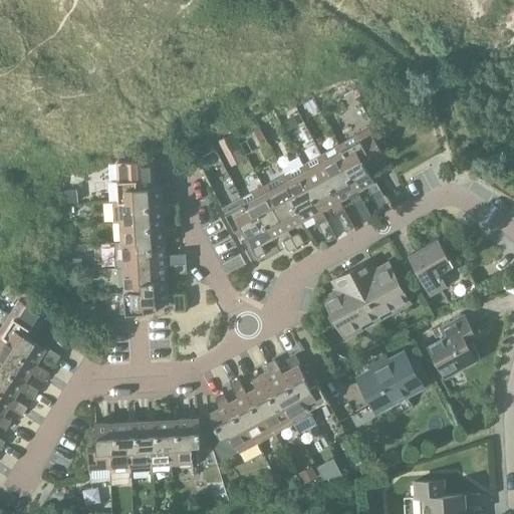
[(293,117),(282,123),(286,132),(297,125),(293,117)]
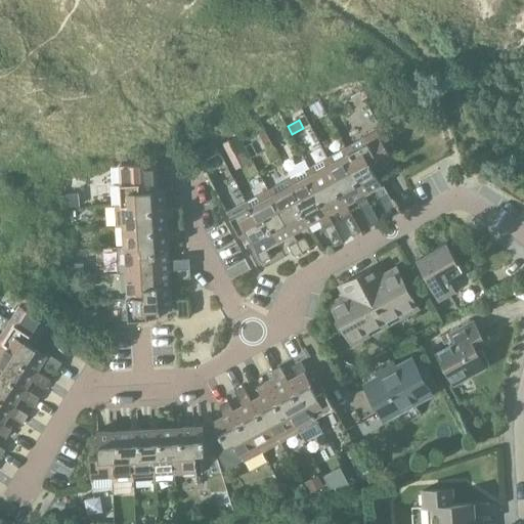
[(264,130),(257,134),(266,150),(272,147),(264,130)]
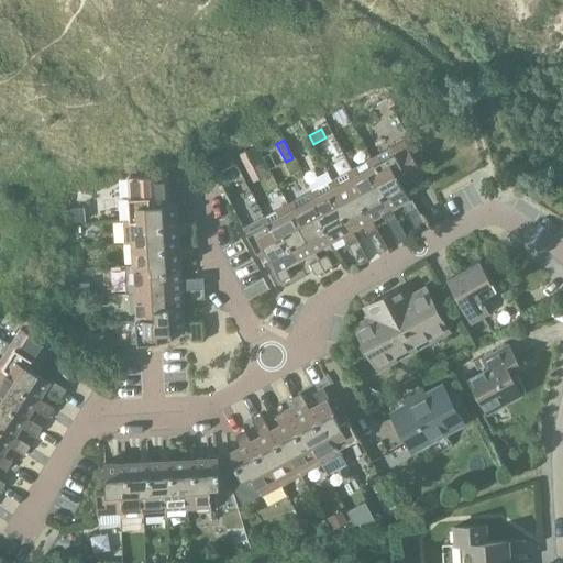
[(404,141),(371,159),(383,181),(375,186),(387,210),(390,209),(400,203),(411,223),(420,218),(409,196),(407,197),(401,188),(422,176),(404,141)]
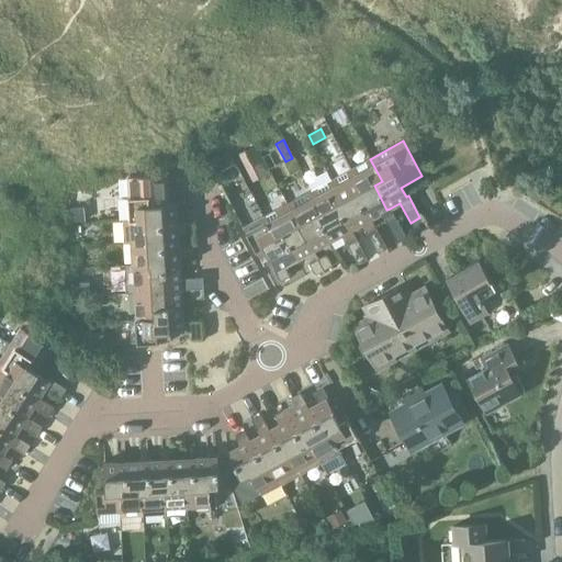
[(239,155),(253,181),(270,172),(256,146),(239,155)]
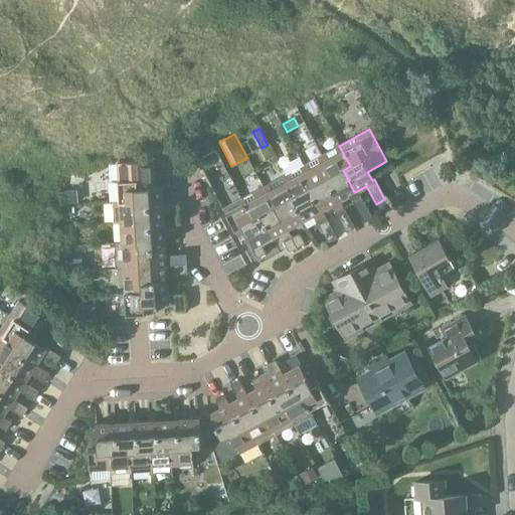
[(209,139),(188,150),(192,157),(194,161),(214,149),(212,145),(209,139)]
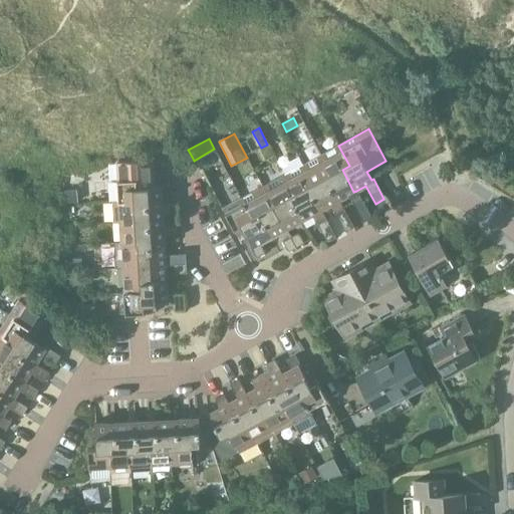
[(338,146),(320,156),(331,176),(324,180),(335,202),(338,200),(338,201),(347,196),(352,206),(361,201),(356,191),(353,192),(342,170),(349,166),(338,146)]
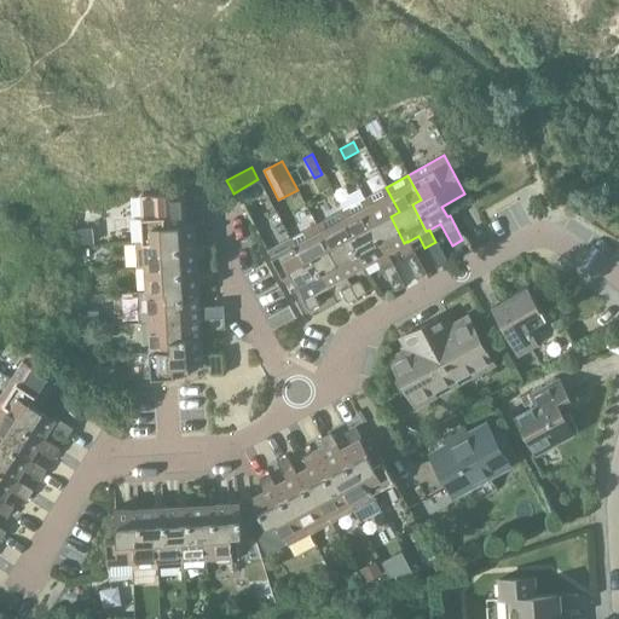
[(386,187),(364,198),(377,224),(369,229),(383,254),(386,253),(386,254),(397,248),(404,259),(414,254),(408,241),(404,243),(391,217),(399,212),(386,187)]
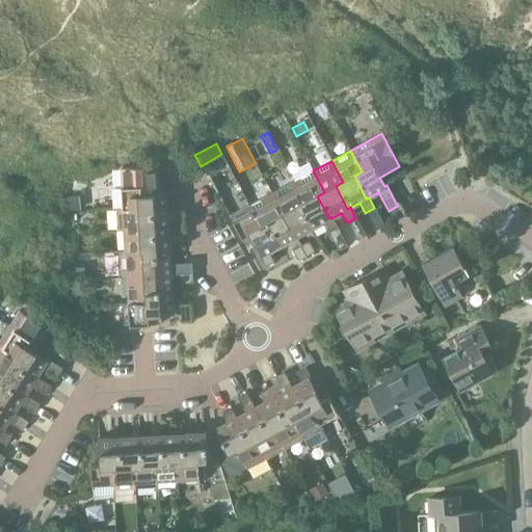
[(122,187),(123,209),(140,208),(140,217),(166,215),(166,213),(165,202),(177,202),(177,191),(162,191),(162,193),(159,194),(158,167),(132,168),(132,187),(122,187)]
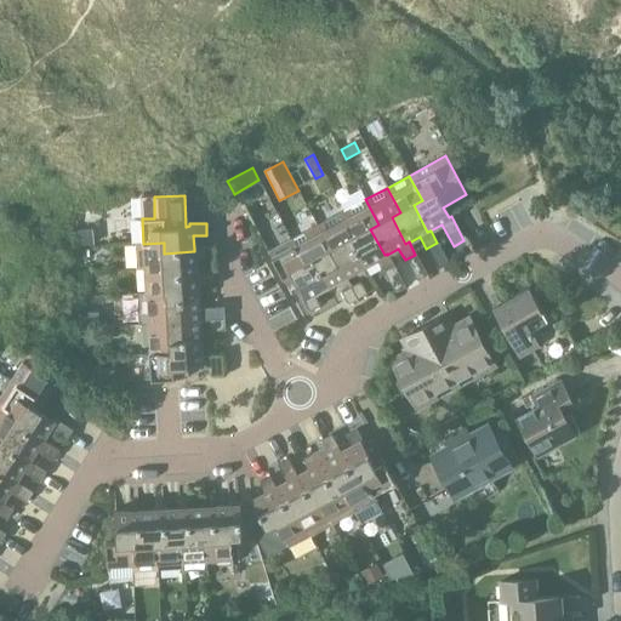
[(365,199),(343,211),(357,237),(348,241),(363,268),(377,260),(383,272),(394,266),(387,255),(387,254),(385,255),(370,229),(379,224),(365,199)]
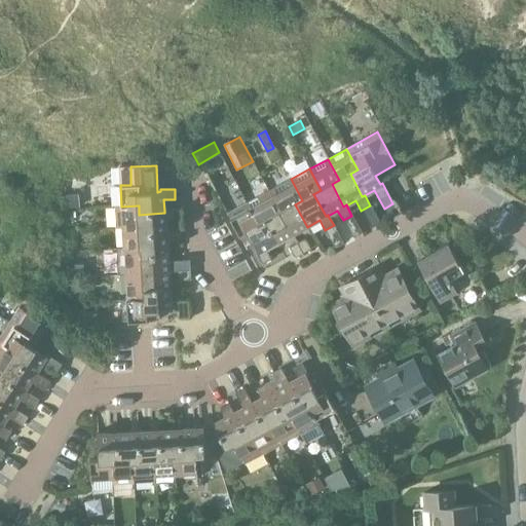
[(291,179),(268,191),(292,235),(307,227),(295,204),(302,200),(291,179)]
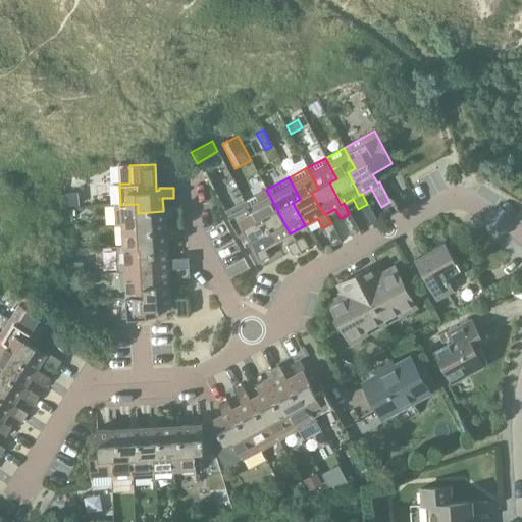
[(266,190),(244,202),(255,223),(263,219),(275,242),(290,233),(266,190)]
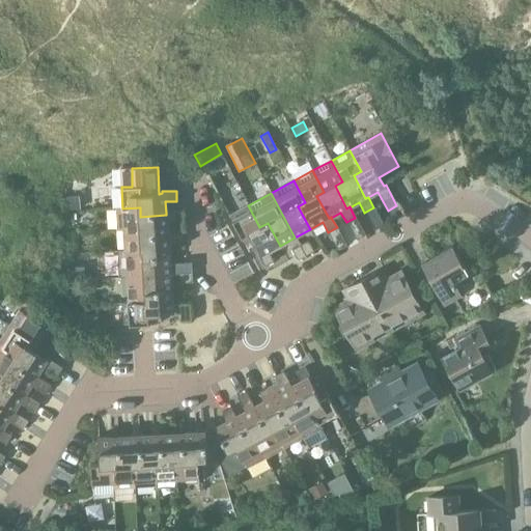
[(80,197),(74,197),(75,211),(88,210),(87,202),(80,197)]
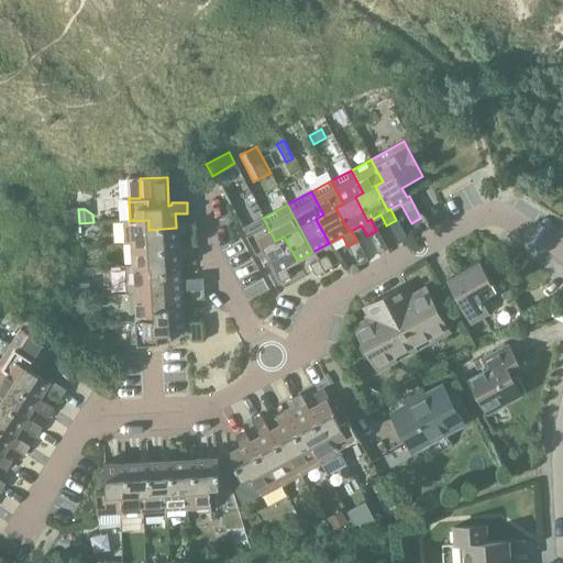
[(275,241),(263,218),(243,229),(245,235),(262,264),(269,260),(275,268),(273,269),(280,283),(290,278),(284,267),(297,261),(284,236),(275,241)]
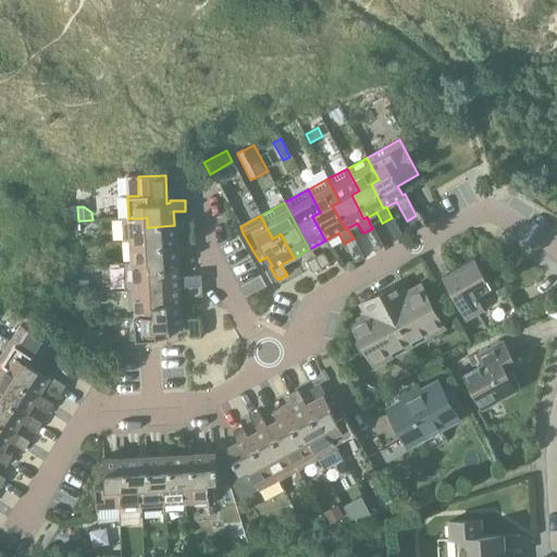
[(124,242),(131,242),(148,240),(148,249),(175,248),(175,245),(175,244),(175,234),(187,233),(186,222),(174,223),(174,225),(147,227),(147,218),(128,219),(123,220),(124,242)]
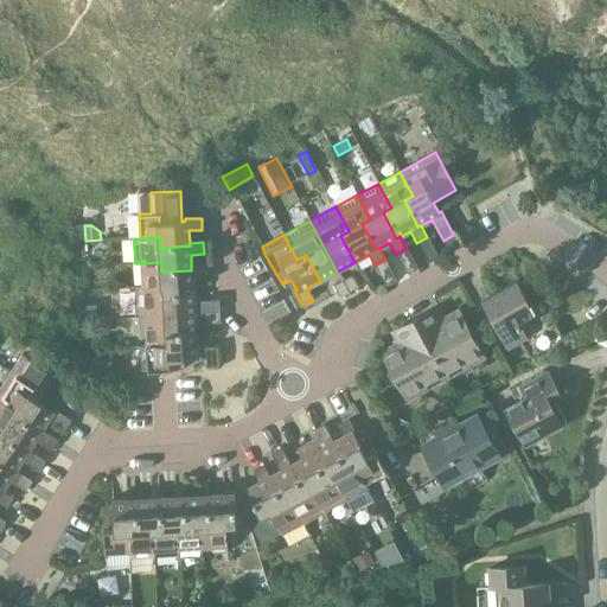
[(142,263),(144,287),(163,286),(164,296),(193,294),(192,279),(205,278),(204,266),(191,267),(191,270),(161,272),(161,262),(142,263)]
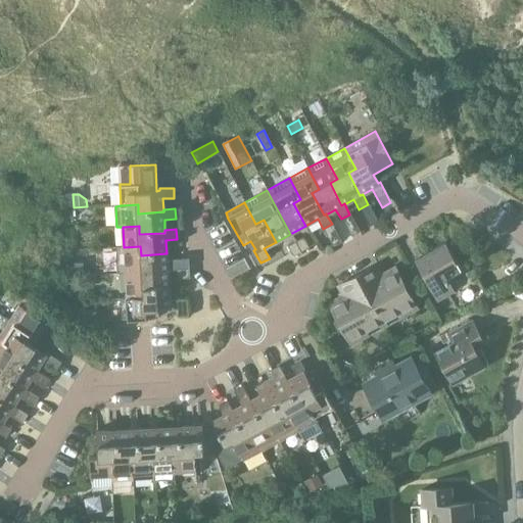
[(303,237),(295,242),(301,252),(310,248),(303,237)]
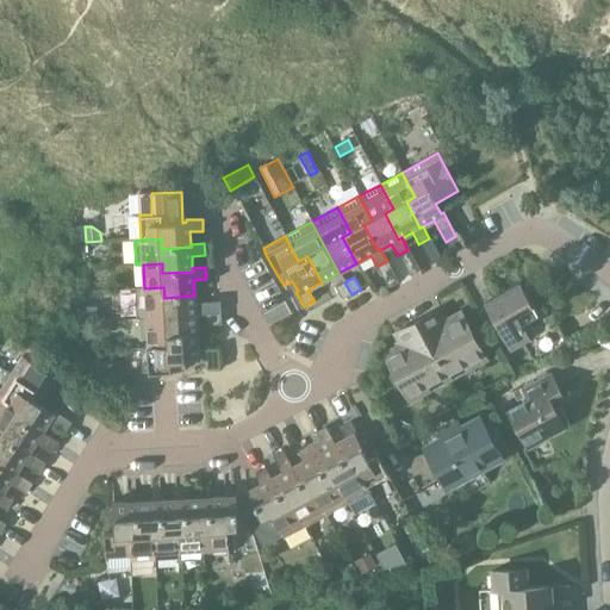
[(352,294),(344,282),(335,287),(342,300),(352,294)]
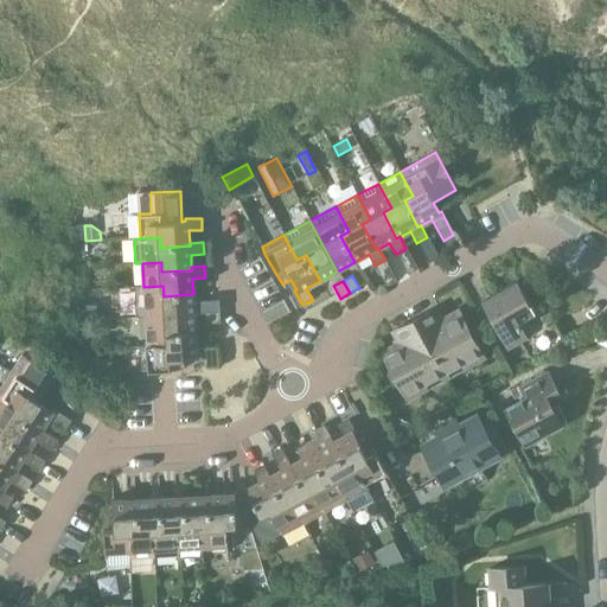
[(483,301),(481,302),(508,351),(521,344),(525,353),(531,350),(534,356),(563,339),(555,325),(548,328),(540,313),(535,315),(516,282),(490,298),(483,301)]
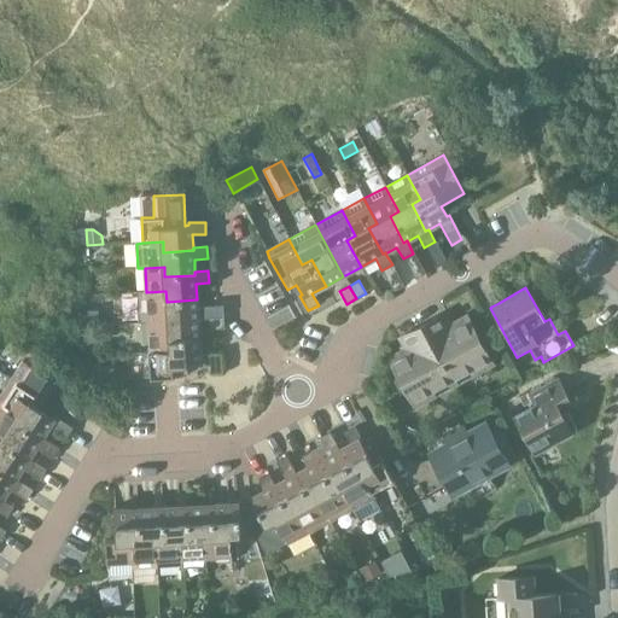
[(146,292),(149,322),(198,320),(197,299),(167,302),(165,291),(146,292)]
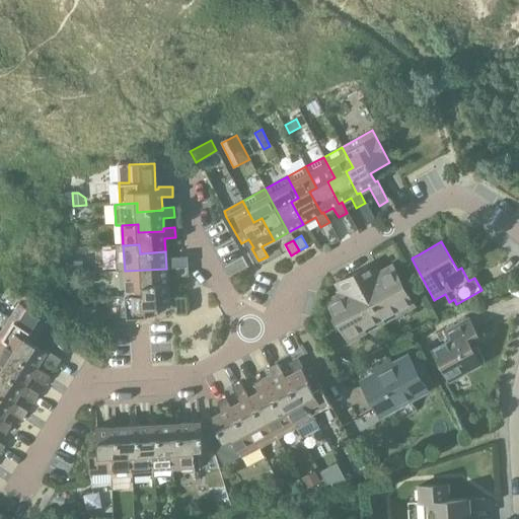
[(174,258),(175,268),(188,267),(187,257),(174,258)]
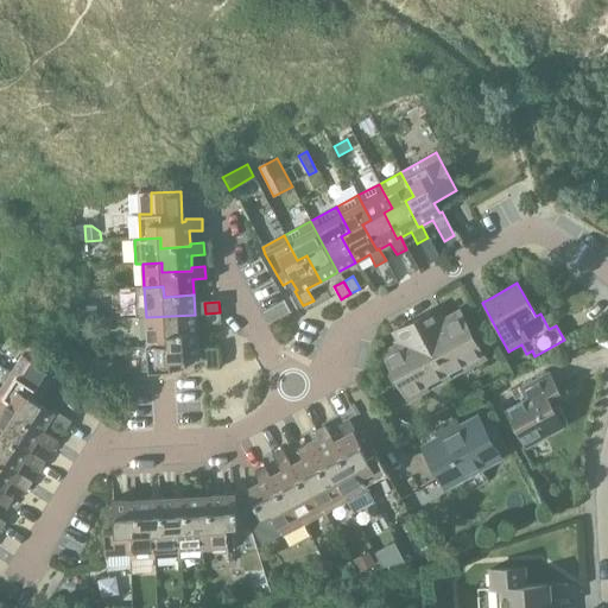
[(89,321),(92,321),(103,321),(103,306),(90,306),(89,308),(89,321)]
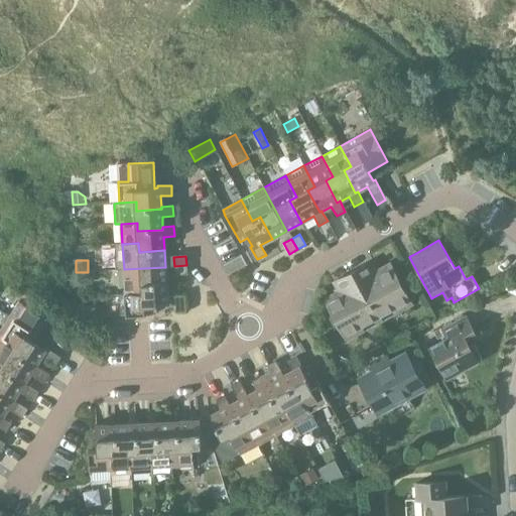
[(186,265),(174,266),(174,276),(186,275),(186,265)]
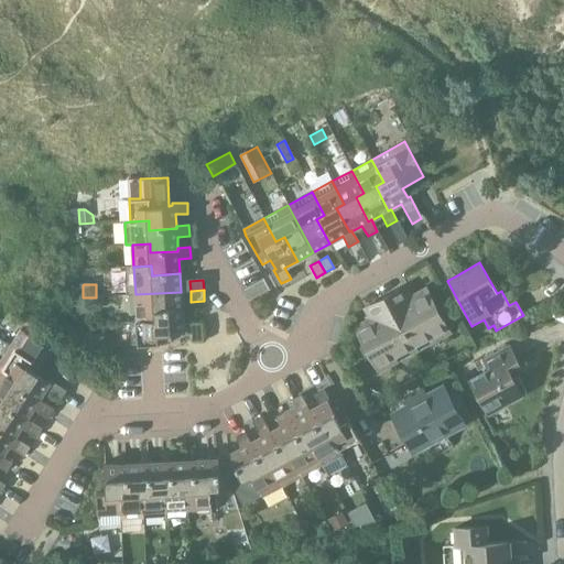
[(399,290),(383,297),(411,348),(446,329),(426,294),(408,305),(399,290)]
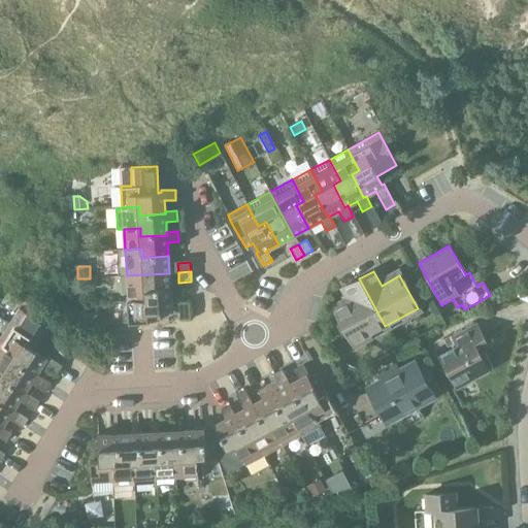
[(127,275),(128,301),(144,301),(144,292),(169,291),(169,273),(127,275)]
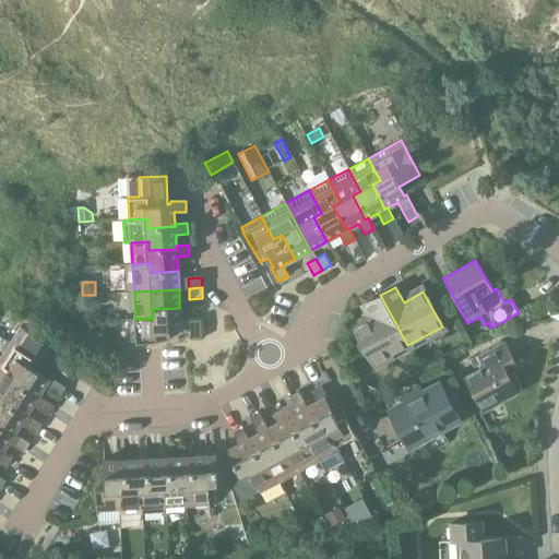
[(407,345),(380,295),(365,304),(373,319),(354,329),(372,364),(407,345)]
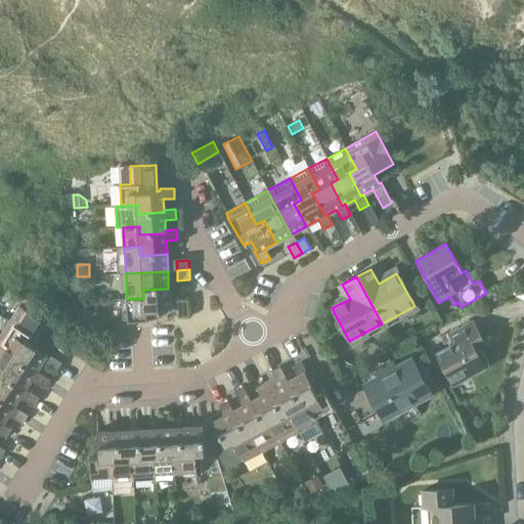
[(143,299),(127,299),(128,320),(159,319),(158,311),(168,310),(168,312),(177,311),(178,318),(188,317),(187,300),(169,302),(168,289),(143,290),(143,299)]
